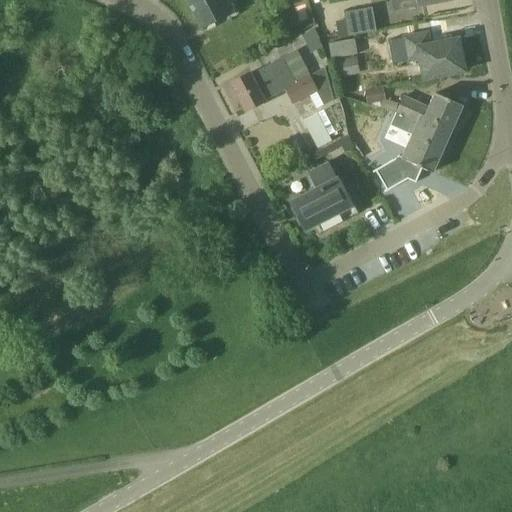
[(187,0),(203,28),(230,13),(223,0),(187,0)]
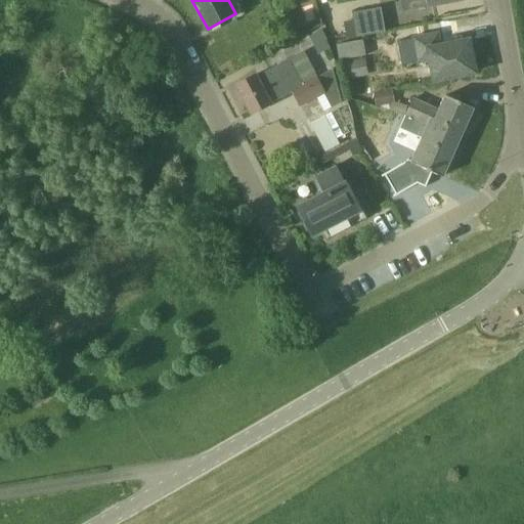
[(353,12),(357,37),(386,32),(382,7),(353,12)]
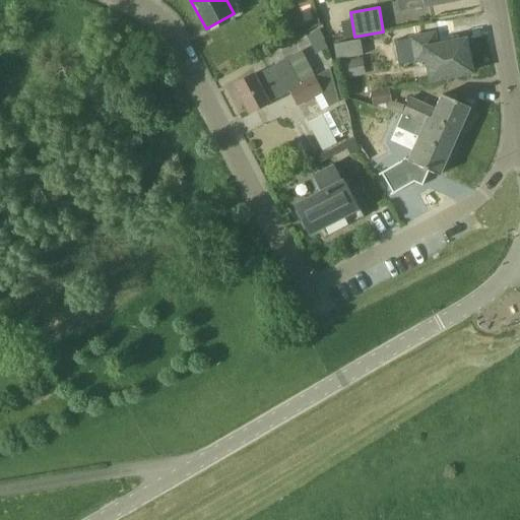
[(318,28),(306,35),(315,52),(327,46),(318,28)]
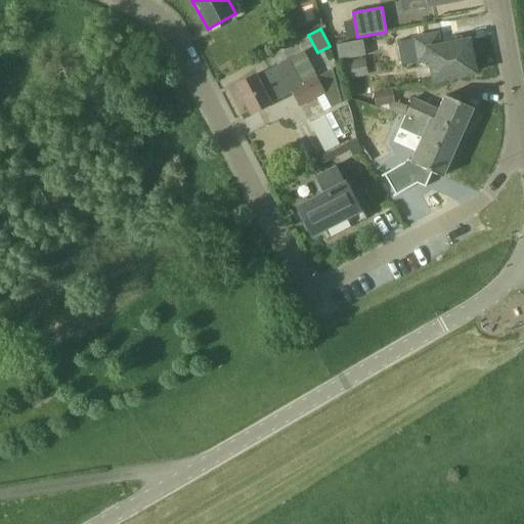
[(476,59),(475,51),(471,49),(469,40),(440,45),(438,33),(413,38),(419,62),(431,59),(435,80),(476,73),(474,63),(476,59)]
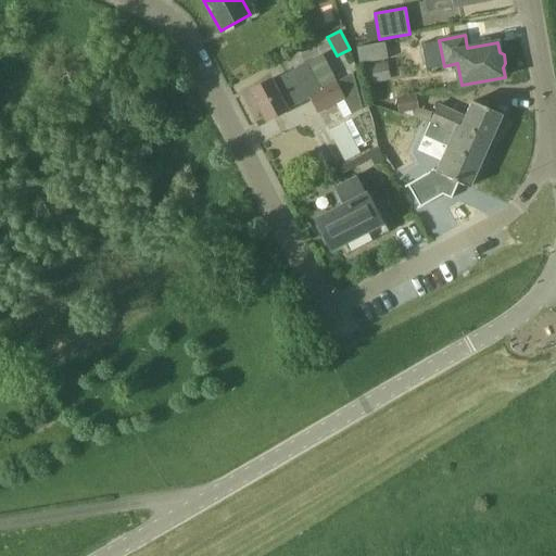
[(386,42),(358,48),(361,62),(388,58),(386,42)]
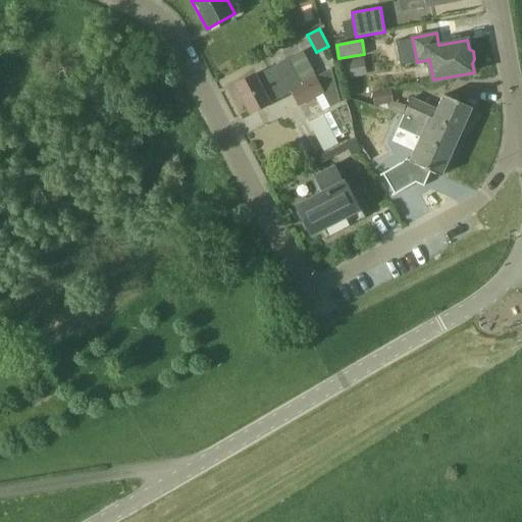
[(364,57),(343,59),(345,76),(366,74),(364,57)]
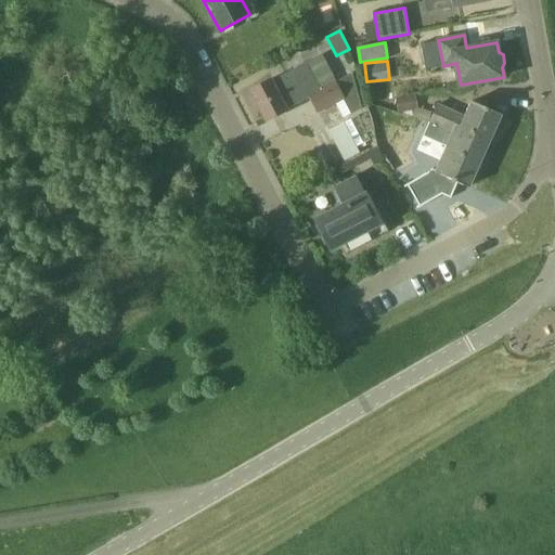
[(272,78),(250,90),(267,120),(309,98),(317,111),(343,97),(351,114),(362,108),(352,72),(335,81),(334,80),(321,89),(307,62),(272,79),(272,78)]
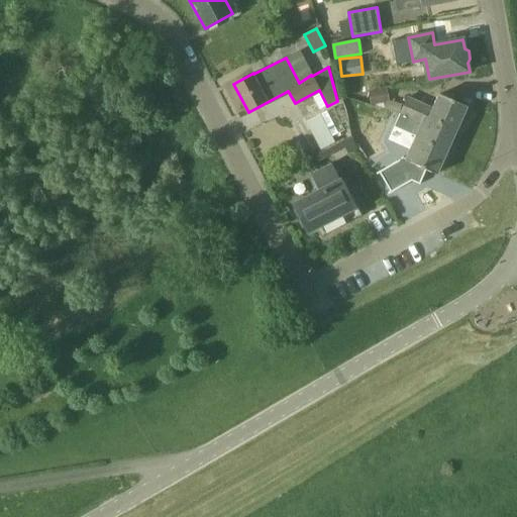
[(399,113),(414,119),(422,123),(426,115),(457,129),(468,106),(440,94),(433,109),(407,97),(399,113)]
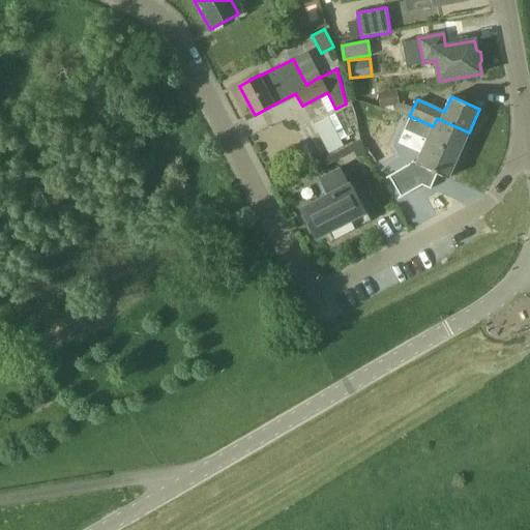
[(326,152),(349,142),(334,112),(312,123),(326,152)]
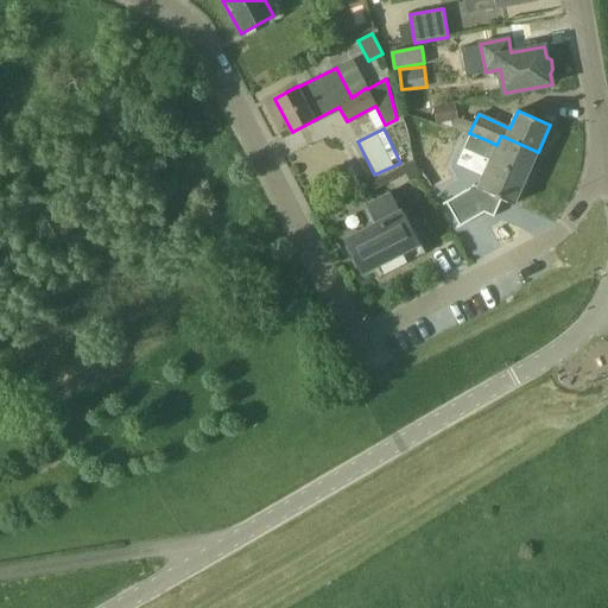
[(515,203),(538,152),(501,135),(496,145),(487,140),(477,159),(462,154),(454,176),(515,203)]
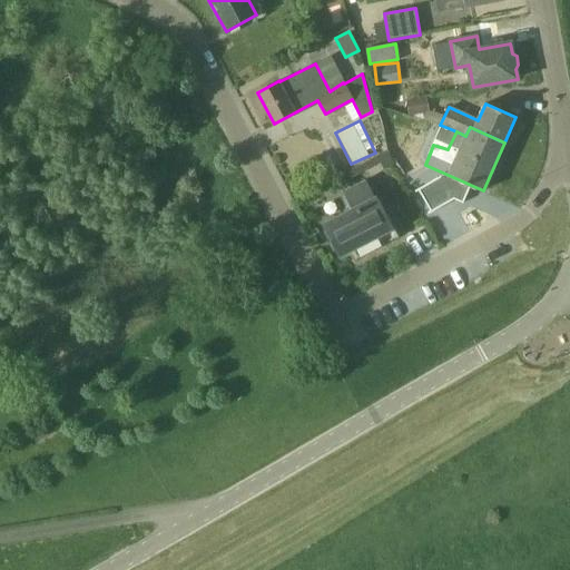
[(404,135),(389,154),(410,170),(421,157),(414,151),(419,146),(404,135)]
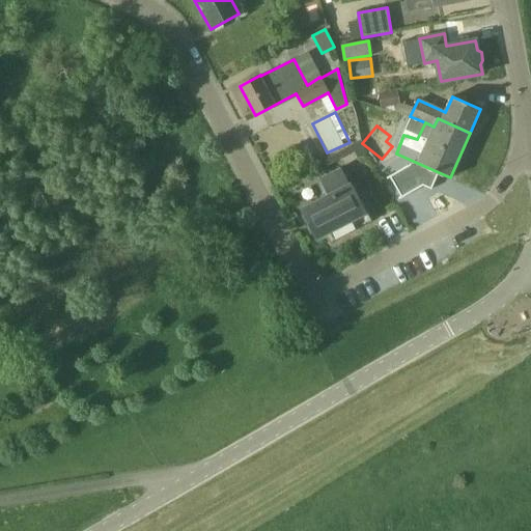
[(303,210),(317,238),(328,232),(333,243),(374,221),(355,183),(350,185),(341,169),(322,179),(330,195),(303,210)]
